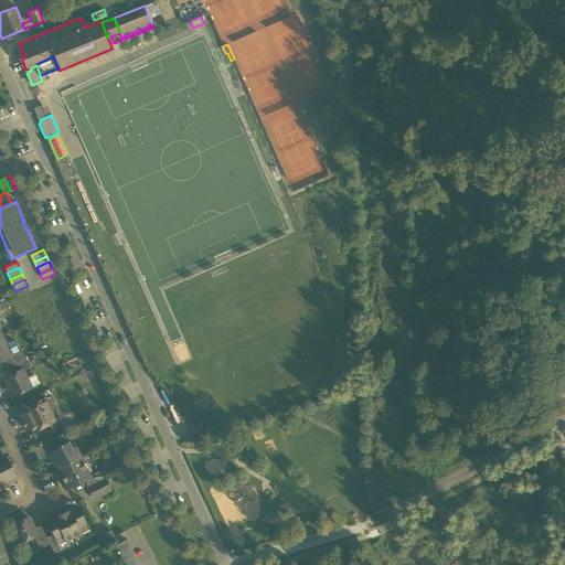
[(6,301),(1,304),(0,304),(0,311),(9,307),(6,301)]
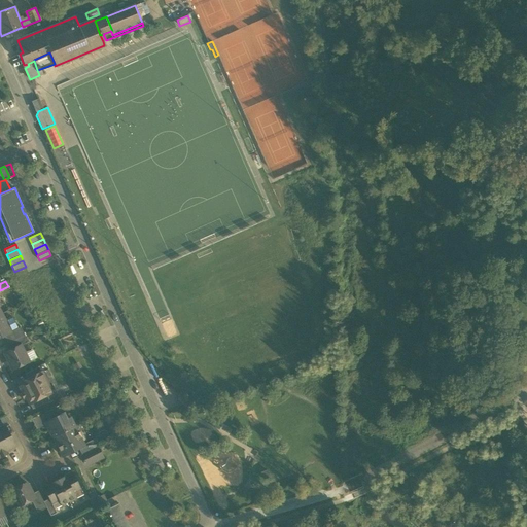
[(10,332),(4,320),(1,314),(0,314),(0,337),(3,336),(10,332)]
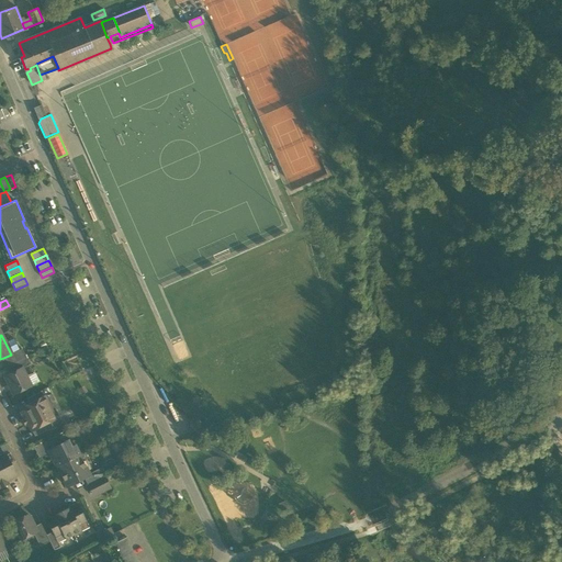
[(12,338),(4,341),(11,355),(19,350),(12,338)]
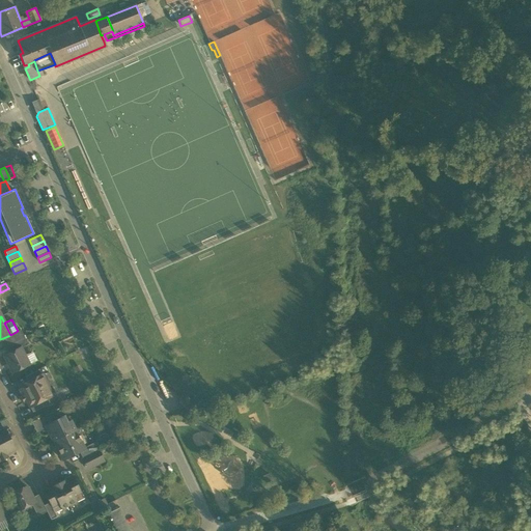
[(3,338),(7,346),(24,338),(21,330),(18,331),(10,335),(3,338)]
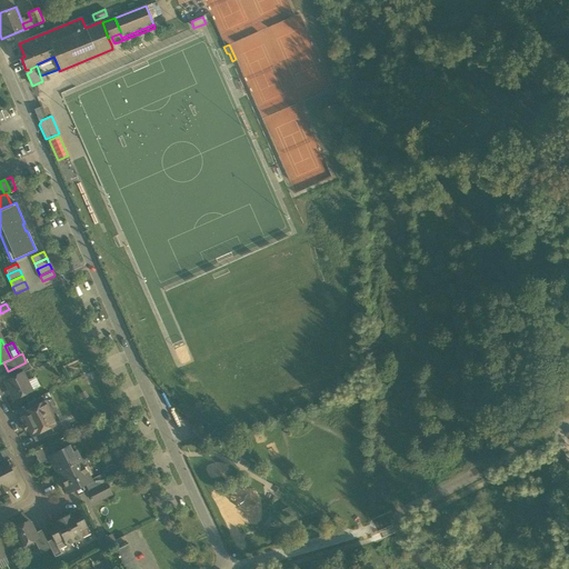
[(30,369),(26,362),(8,371),(11,378),(21,372),(30,369)]
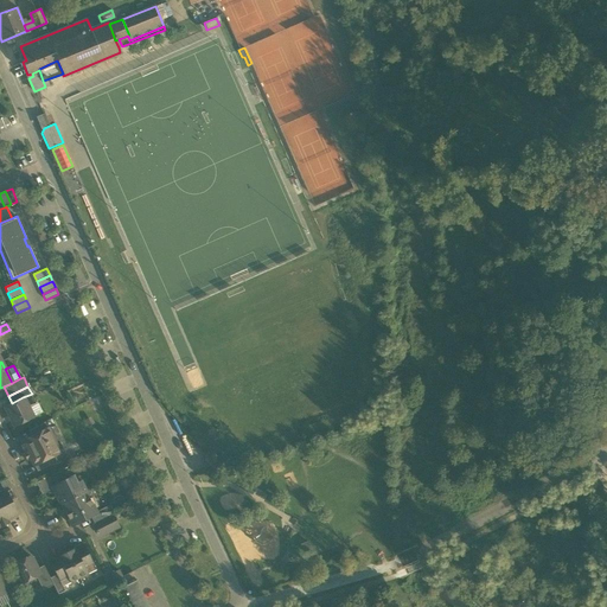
[(5,407),(14,426),(32,417),(27,406),(23,397),(12,403),(5,407)]
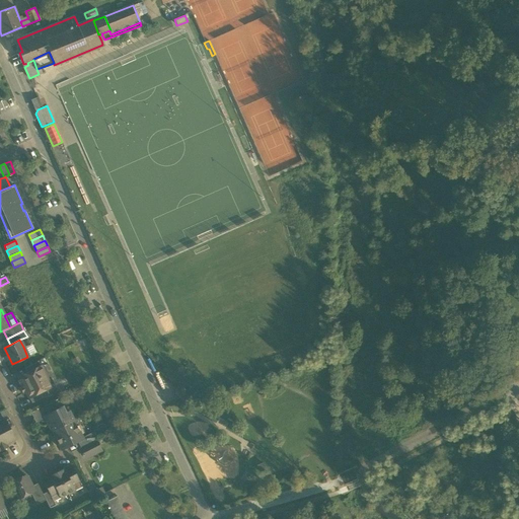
[(32,345),(23,347),(27,357),(36,352),(32,345)]
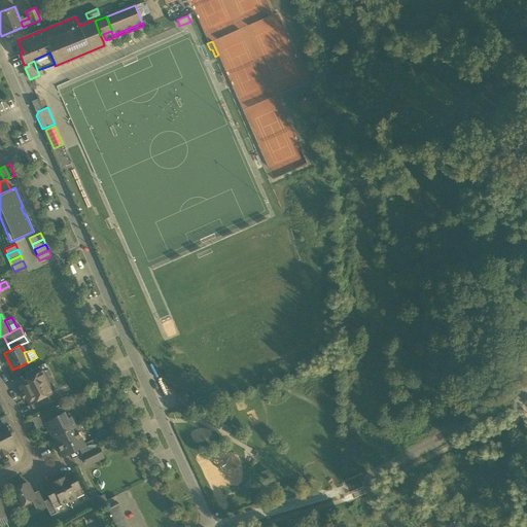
[(25,374),(28,379),(41,373),(38,366),(25,374)]
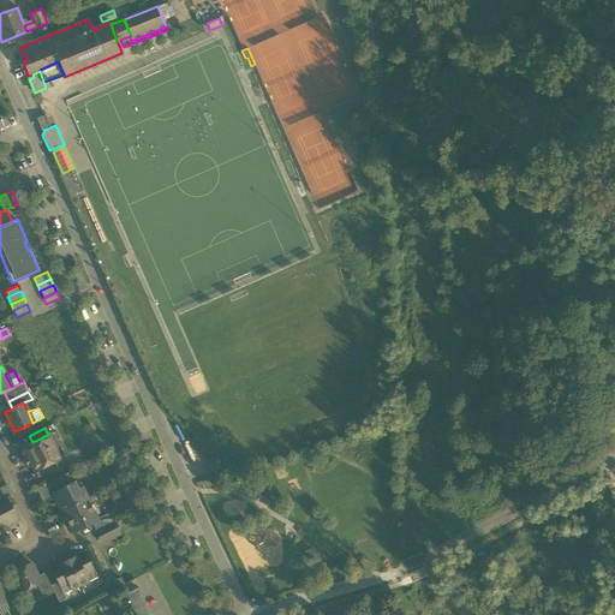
[(55,433),(49,436),(55,448),(61,445),(55,433)]
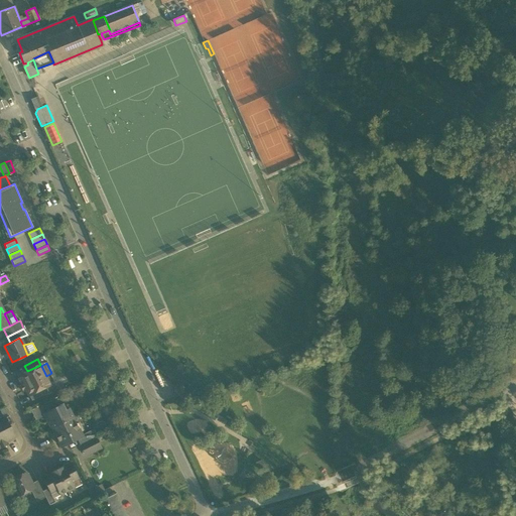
[(26,389),(29,395),(39,390),(50,384),(46,376),(41,366),(40,365),(27,371),(19,375),(23,384),(19,386),(22,391),(26,389)]
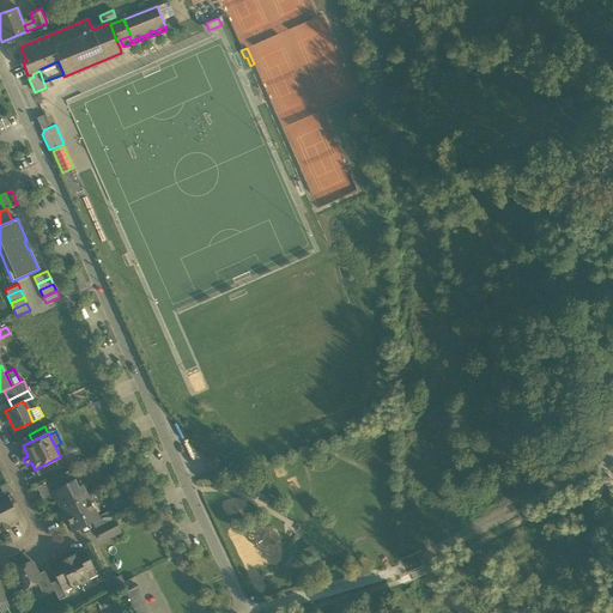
[(35,469),(37,475),(50,469),(47,463),(35,469)]
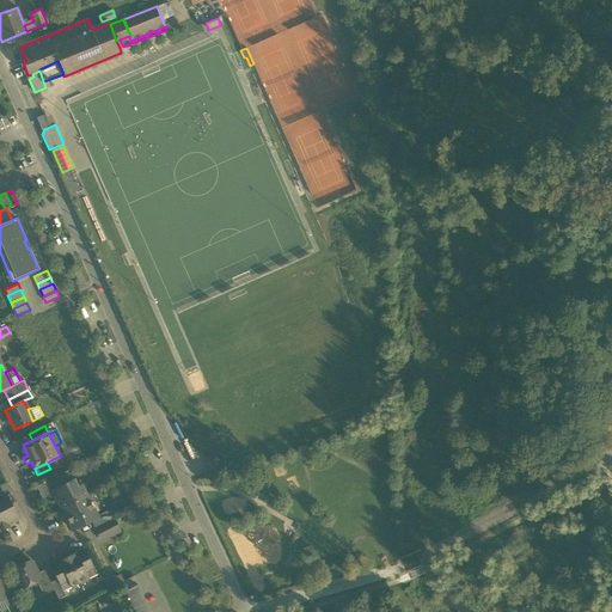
[(36,487),(42,497),(53,491),(51,491),(59,488),(59,487),(54,477),(36,487)]
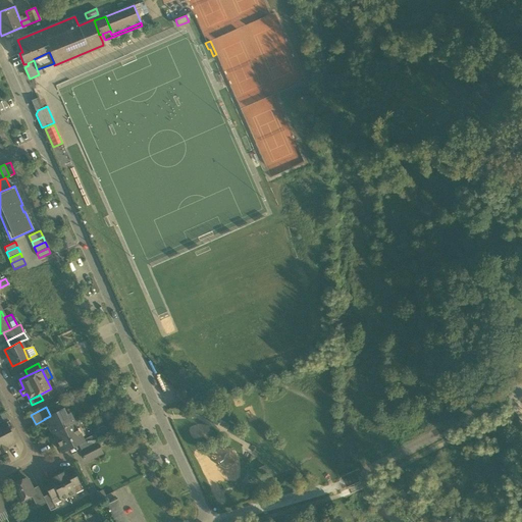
[(45,421),(52,434),(73,423),(69,414),(66,415),(63,410),(57,413),(56,412),(50,415),(50,416),(44,419),(45,419),(45,421)]
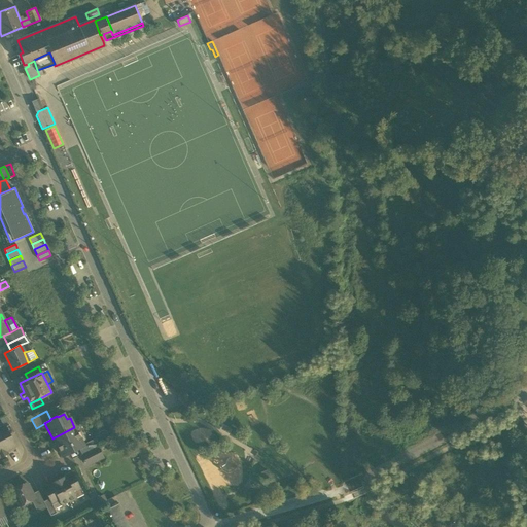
[(4,426),(8,435),(14,432),(6,416),(0,418),(0,419),(3,427),(4,426)]
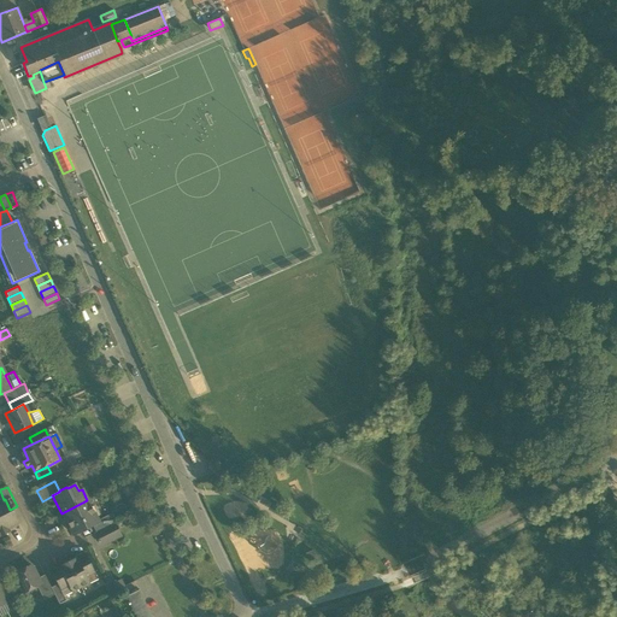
[(4,500),(0,501),(0,535),(0,536),(9,533),(6,528),(17,522),(10,510),(5,499),(4,500)]
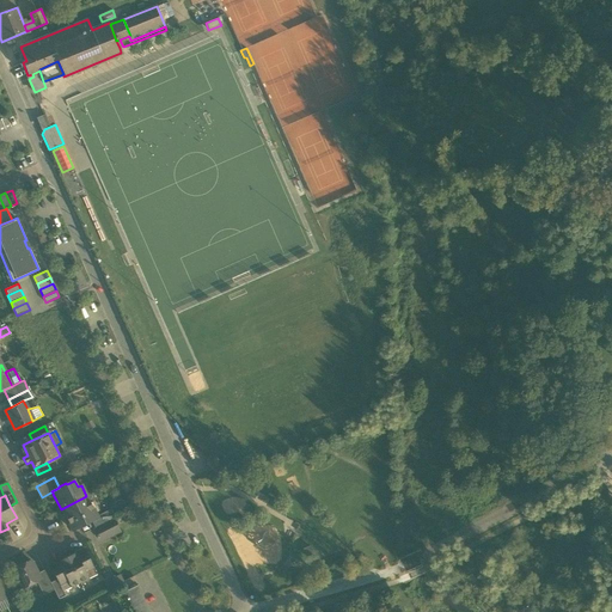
[(97,516),(86,496),(61,509),(72,530),(91,520),(97,516)]
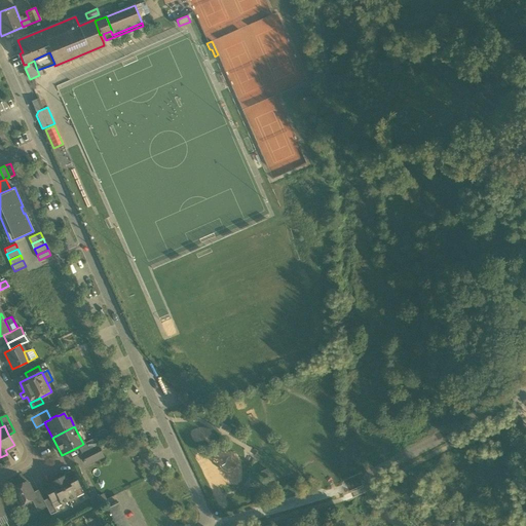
[(78,447),(81,454),(98,445),(95,438),(83,444),(78,447)]
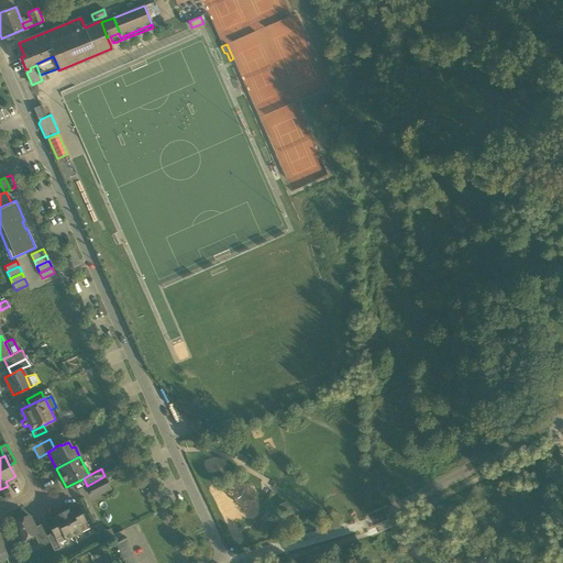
[(111,490),(105,476),(87,486),(94,499),(111,490)]
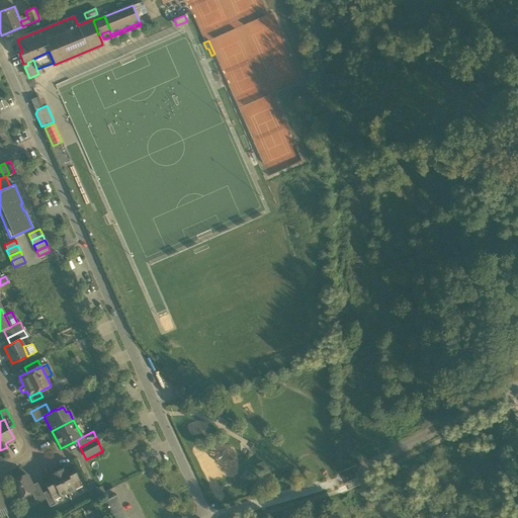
[(71,464),(57,471),(68,494),(82,487),(71,464)]
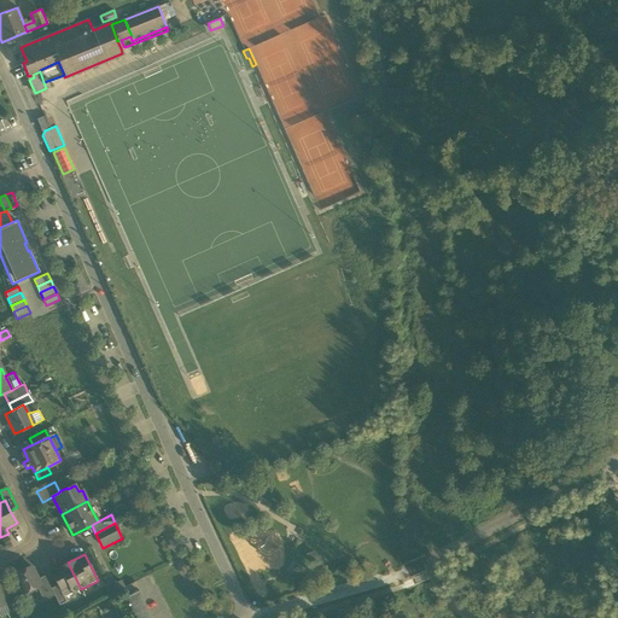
[(64,598),(81,589),(68,563),(50,571),(57,586),(63,598),(64,598)]
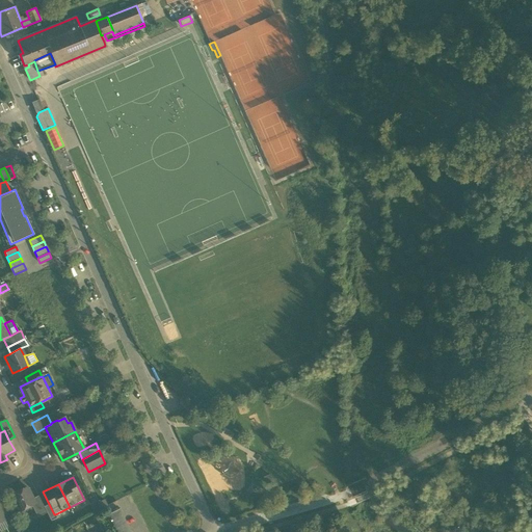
[(10,495),(19,512),(31,506),(34,504),(32,499),(31,497),(28,490),(26,487),(10,495)]
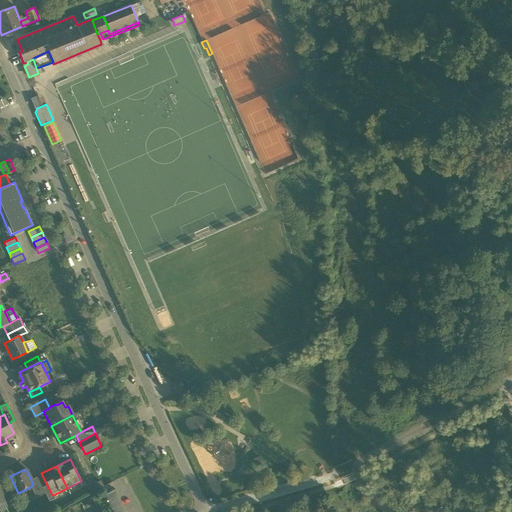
[(36,498),(45,494),(42,488),(37,477),(31,480),(33,485),(30,487),(36,498)]
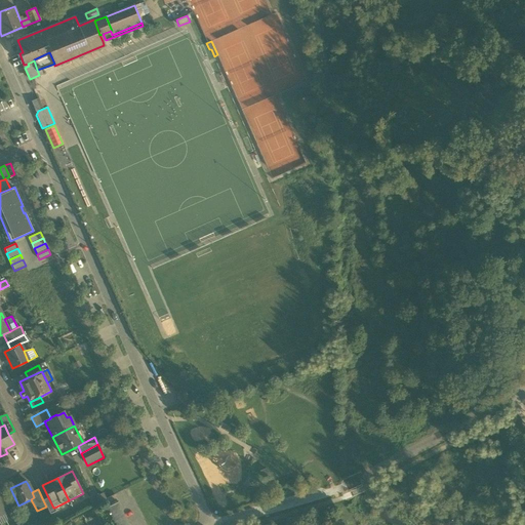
[(48,497),(43,500),(46,507),(50,514),(56,512),(54,508),(53,508),(48,497)]
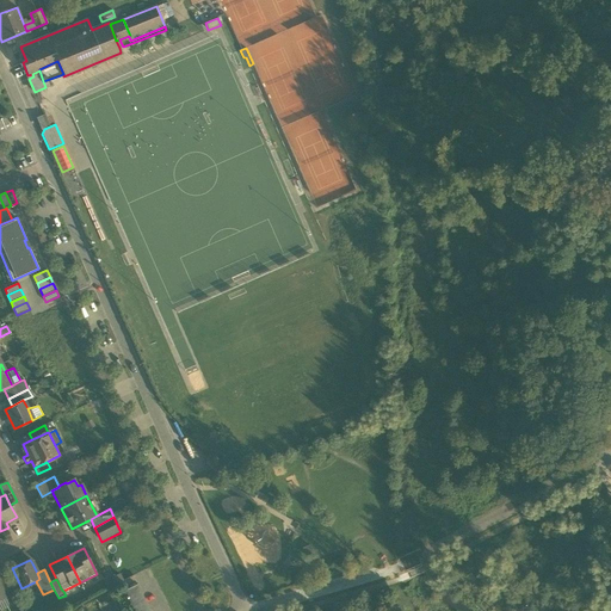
[(135,610),(150,610),(137,585),(125,591),(135,610)]
